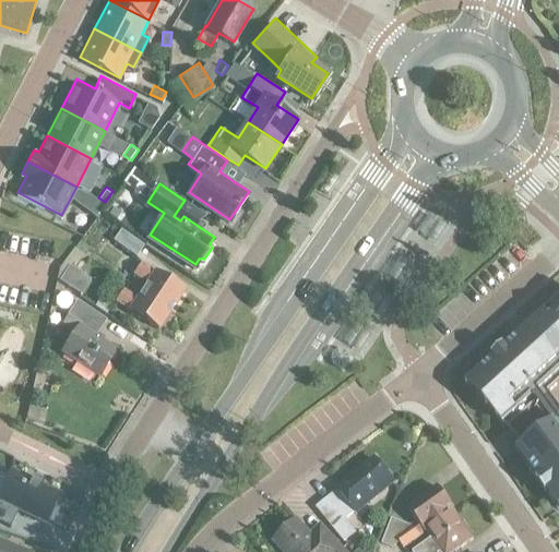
[(98,198),(90,208),(97,214),(105,202),(98,198)]
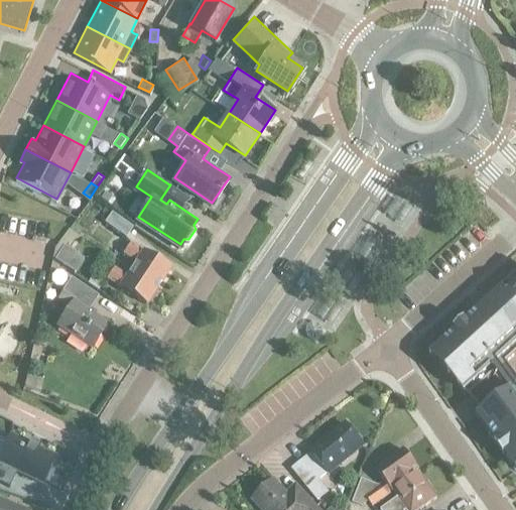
[(118,210),(117,211),(111,220),(130,234),(138,223),(118,210)]
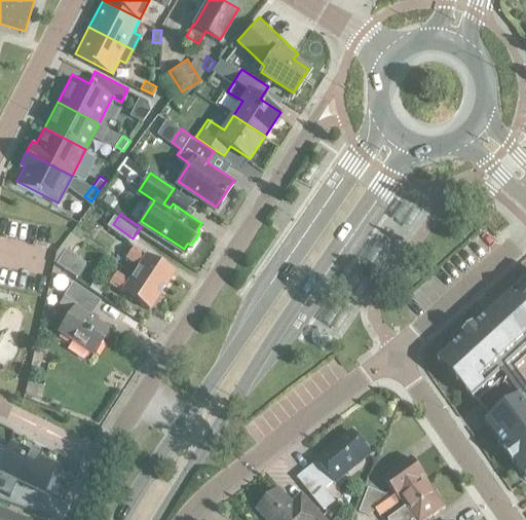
[(133,244),(126,254),(140,263),(135,271),(160,289),(173,270),(133,244)]
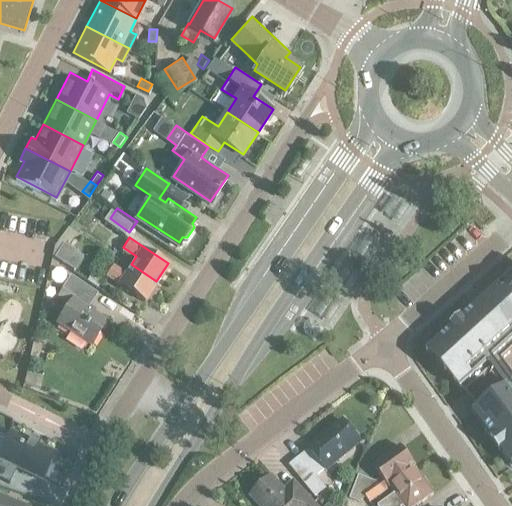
[(82,255),(62,243),(54,255),(74,268),(82,255)]
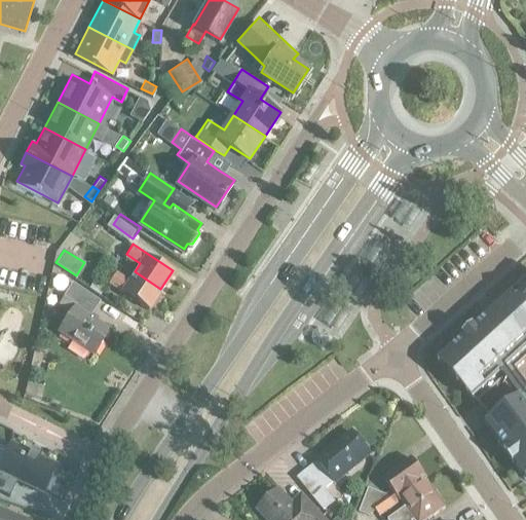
[(116,269),(109,280),(149,306),(160,289),(135,271),(129,279),(116,269)]
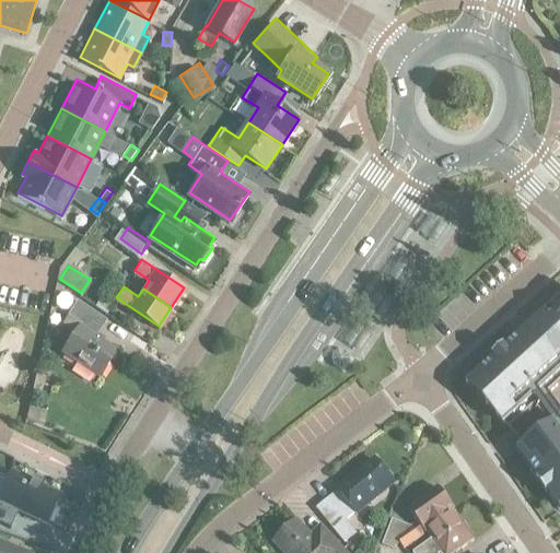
[(559,296),(531,322),(559,341),(559,296)]
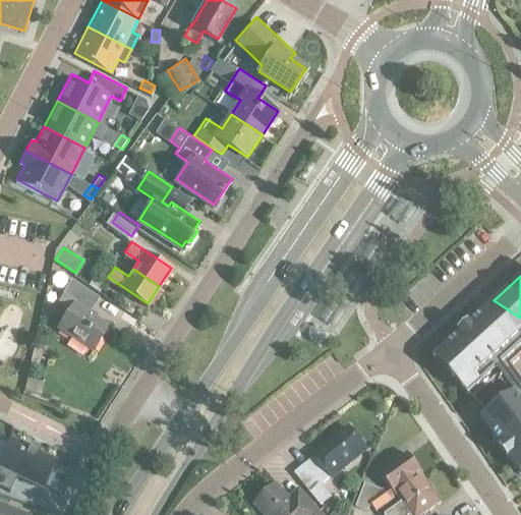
[(76,298),(68,311),(59,326),(93,348),(109,324),(99,317),(90,310),(92,307),(100,295),(72,277),(64,290),(76,298)]
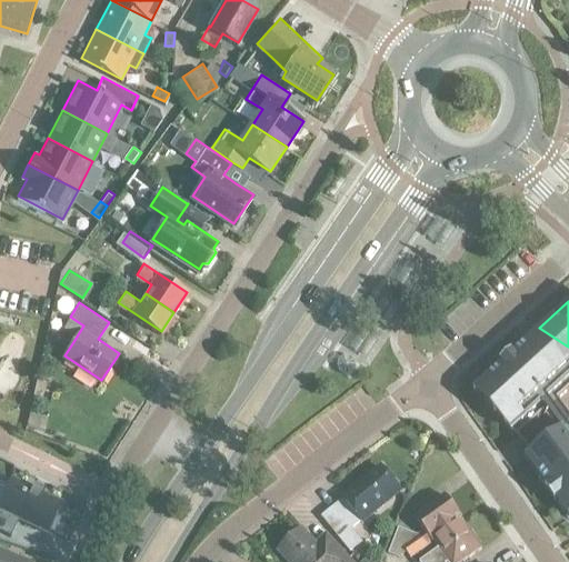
[(568,347),(539,328),(529,338),(566,379),(568,374),(568,347)]
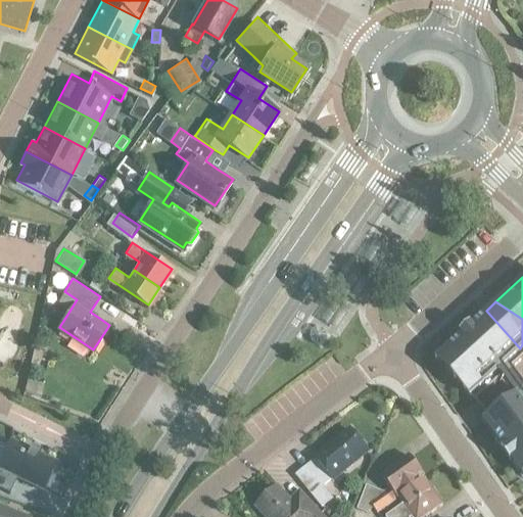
[(486,311),(462,333),(500,375),(507,370),(514,363),(522,354),(522,351),(520,348),(486,311)]
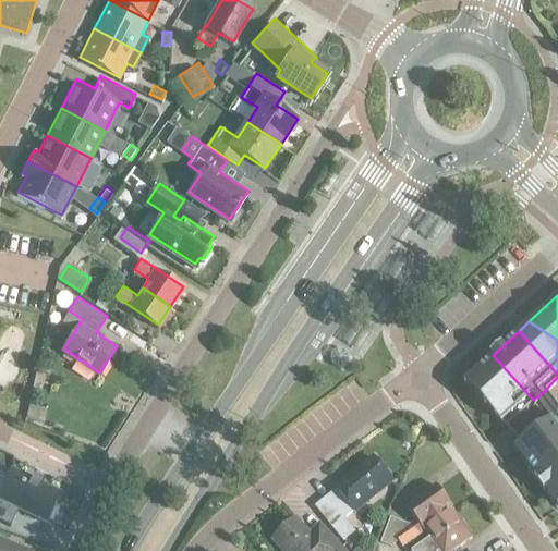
[(493,355),(466,379),(508,424),(533,400),(493,355)]
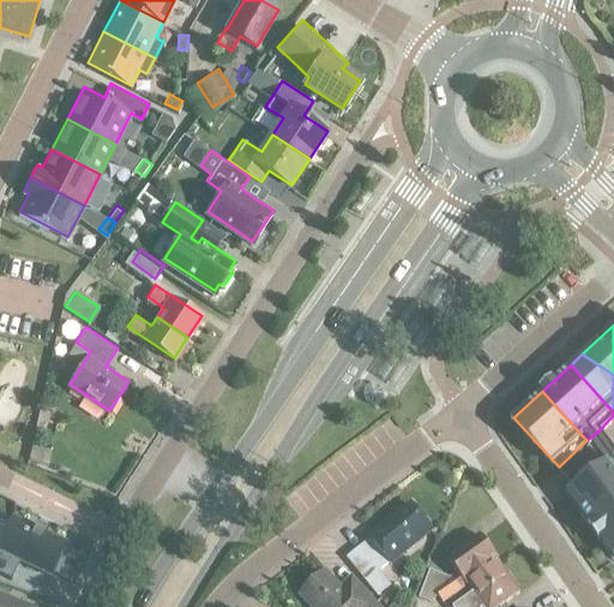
[(606,449),(567,476),(577,487),(613,458),(613,440),(603,426),(595,434),(606,449)]
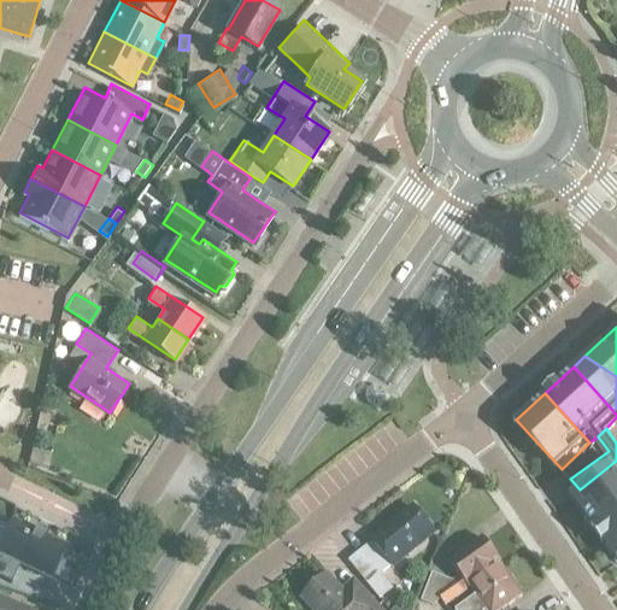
[(616,461),(580,490),(571,494),(594,527),(616,510),(616,461)]
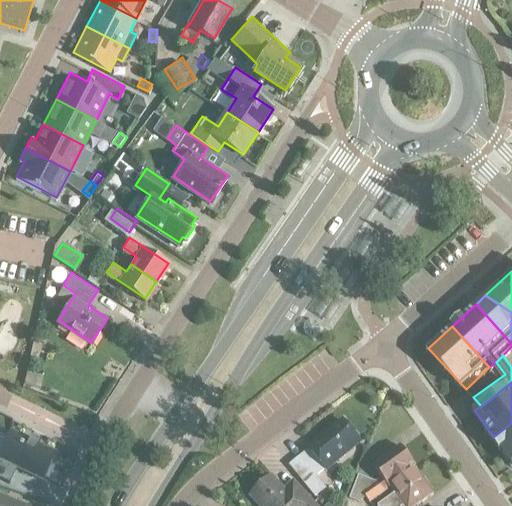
[(344,417),(290,461),(306,481),(317,472),(360,437),(344,417)]
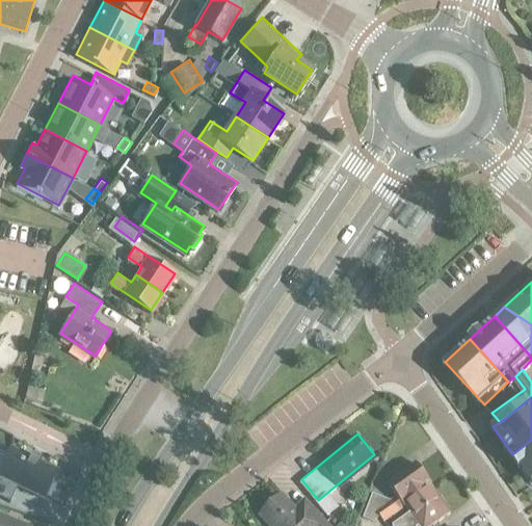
[(531,440),(512,454),(531,480),(531,440)]
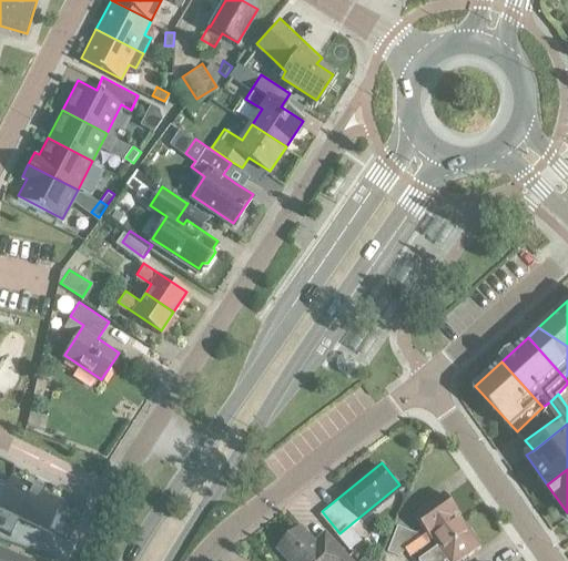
[(0,524),(24,531),(29,521),(44,528),(46,526),(51,528),(52,527),(51,526),(58,513),(52,511),(59,498),(9,473),(0,491),(0,524)]
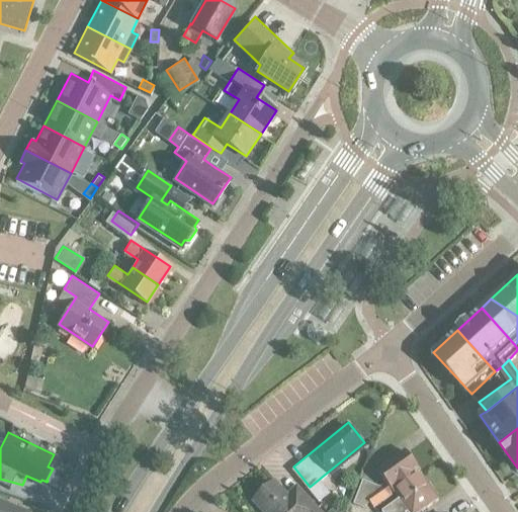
[(386,480),(381,484),(364,477),(355,500),(364,504),(370,499),(374,504),(390,493),(394,490),(395,489),(409,479),(408,477),(419,468),(420,468),(407,448),(378,467),(386,480)]
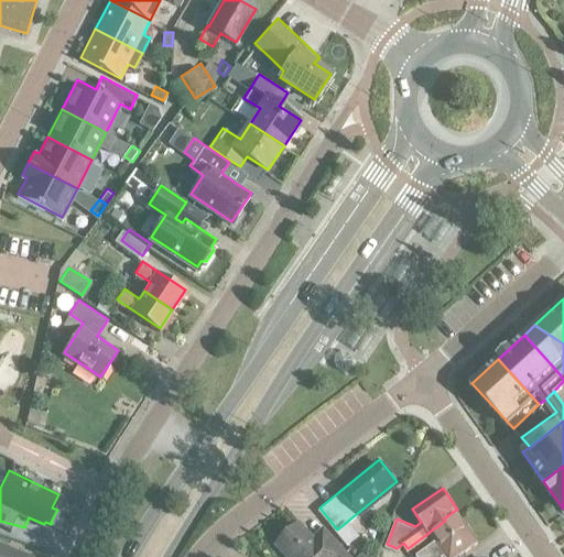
[(445,521),(430,532),(434,539),(415,553),(418,556),(451,556),(476,539),(456,510),(444,519),(445,521)]
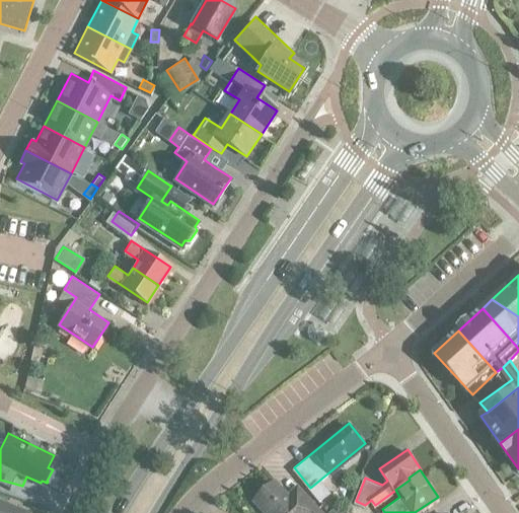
[(276,480),(254,499),(268,512),(324,512),(307,494),(297,503),(276,480)]
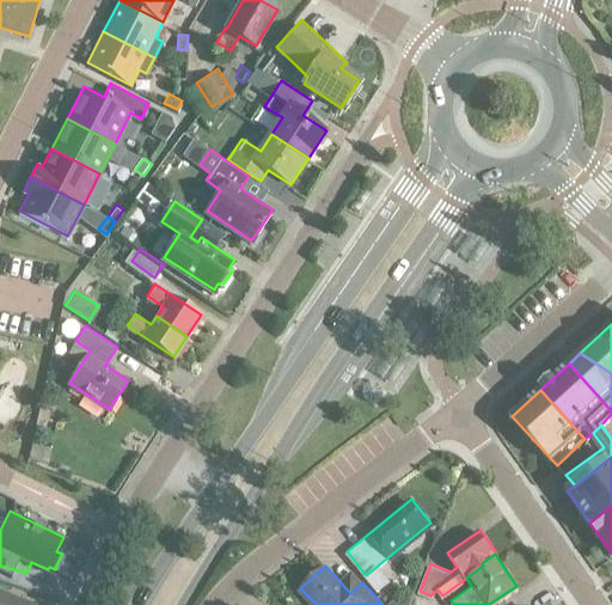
[(0,604),(34,604),(0,591),(0,604)]
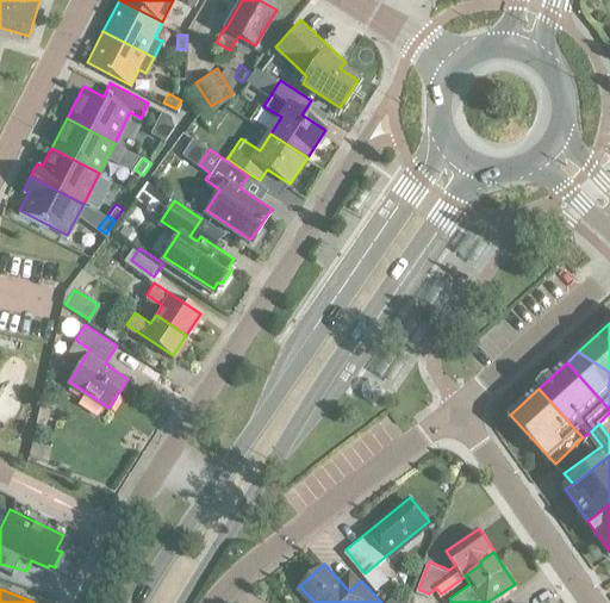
[(398,591),(387,600),(388,602),(403,602),(405,601),(398,591)]
